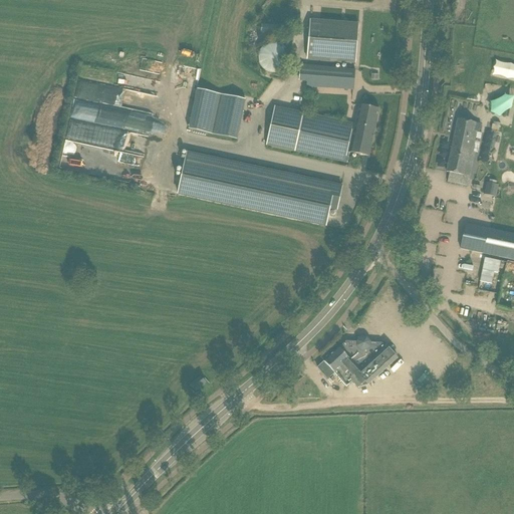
[(309,21),(306,58),(355,62),(358,24),(309,21)]
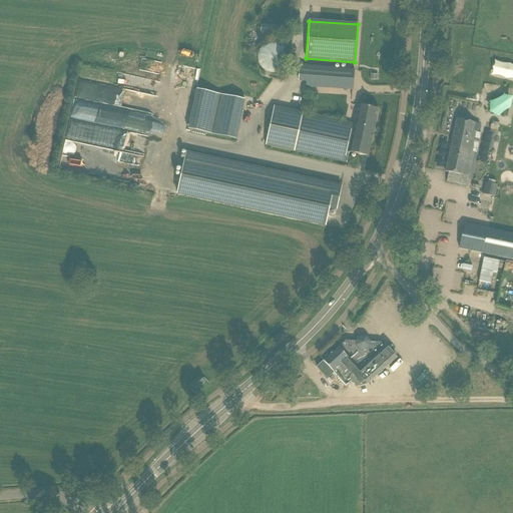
[(271,43),(267,44),(264,45),(261,48),(259,52),(258,55),(258,59),(259,63),(261,66),(263,69),(266,71),(271,73),(275,73),(280,71),(283,69),(286,66),(287,62),(288,58),(287,53),(285,50),(283,46),(279,44),(274,43),(271,43)]
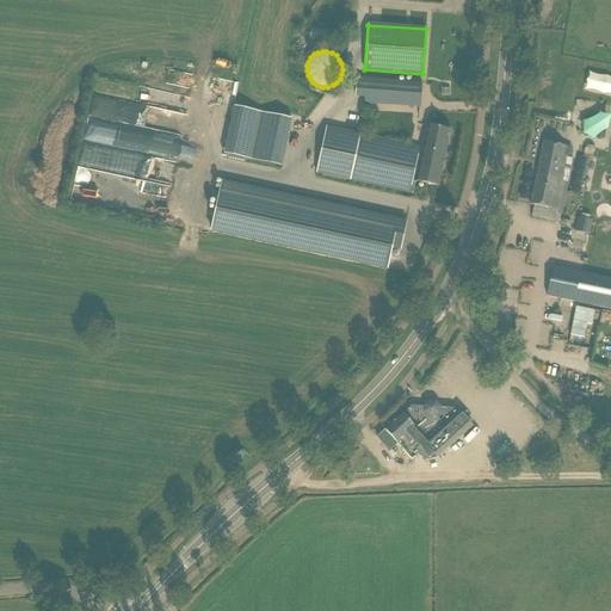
[(610,96),(610,78),(587,72),(582,88),(610,96)]
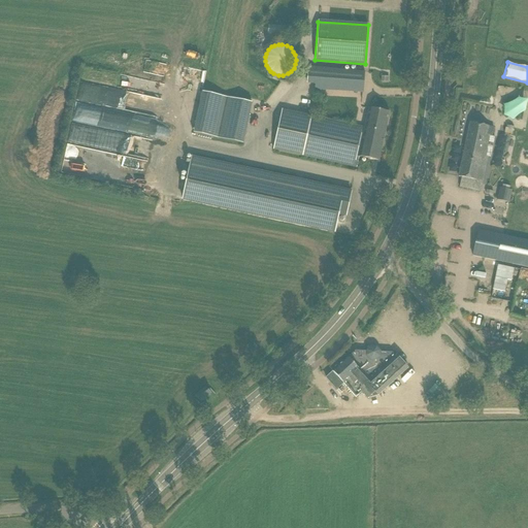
[(364,72),(317,69),(308,68),(307,83),(316,83),(315,89),(353,92),(363,92),(364,72)]
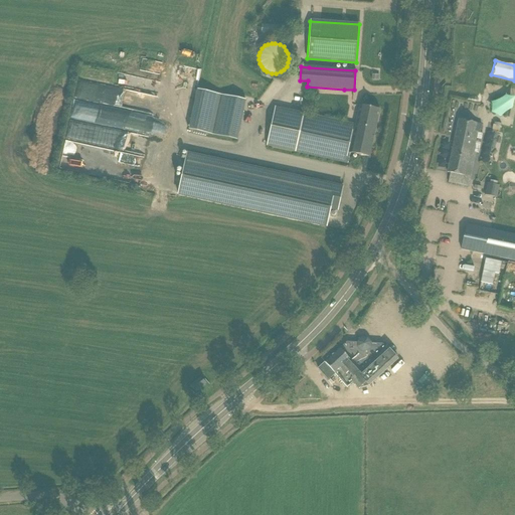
[(75,121),(139,133),(142,115),(156,117),(160,96),(93,83),(93,88),(81,86),(80,91),(94,93),(93,99),(83,97),(80,110),(77,109),(75,121)]
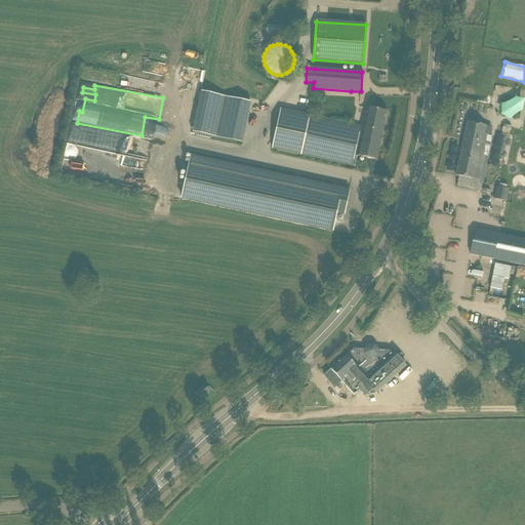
[(189,132),(240,143),(248,102),(198,91),(189,132)]
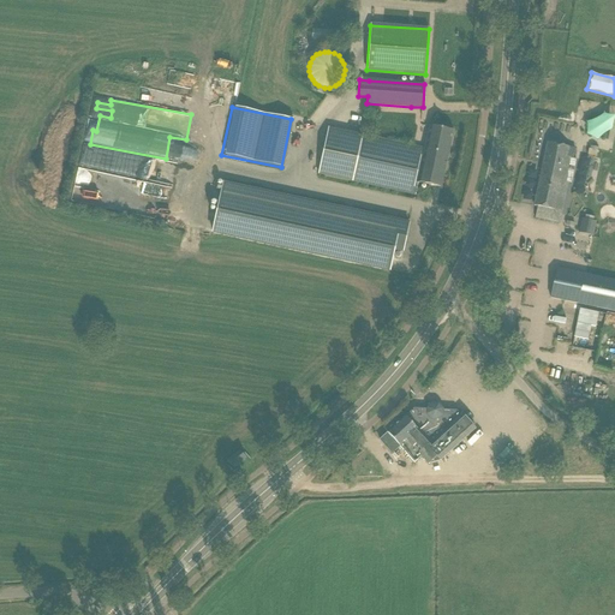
[(598,131),(609,132),(611,119),(585,117),(583,138),(598,139),(598,131)]
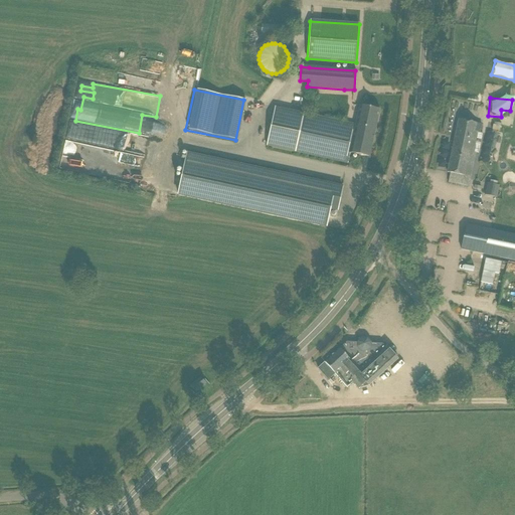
[(355,126),(275,108),(267,146),(348,163),(350,153),(369,158),(379,110),(359,106),(355,126)]
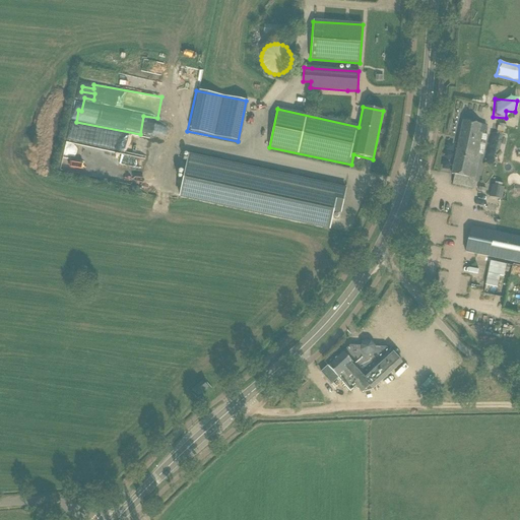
[(480,125),(472,123),(463,121),(451,175),(454,175),(452,185),(462,187),(472,189),(480,154),(477,153),(481,134),(478,133),(480,125)]
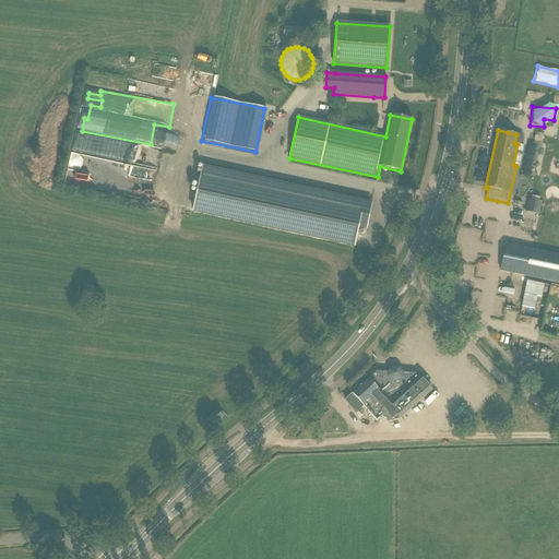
[(536,133),(534,141),(542,143),(544,134),(536,133)]
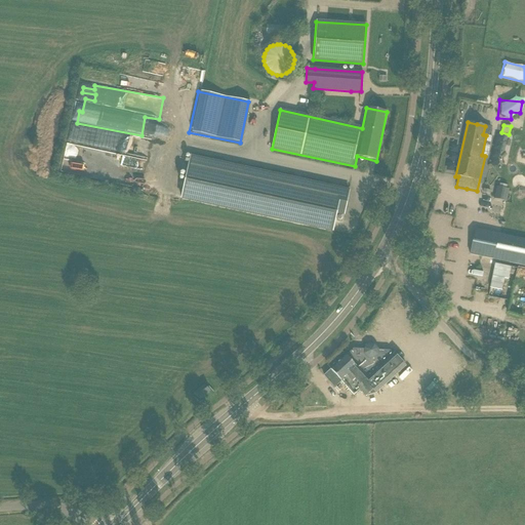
[(144,157),(66,140),(58,171),(136,188),(138,178),(139,178),(142,167),(144,157)]
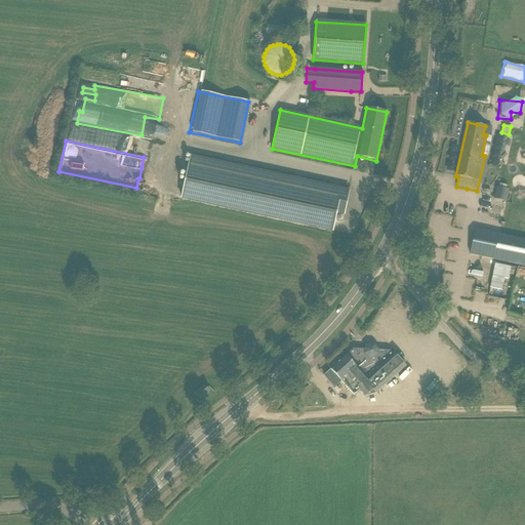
[(191,155),(180,200),(316,229),(332,232),(336,214),(344,216),(350,189),(191,155)]
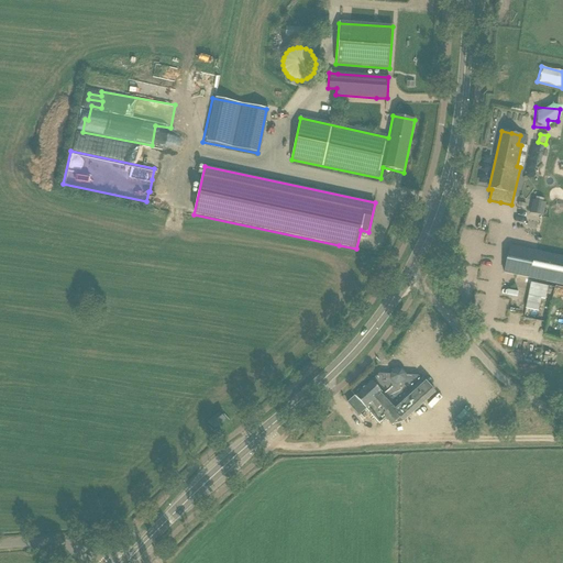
[(532,200),(530,213),(543,217),(545,202),(532,200)]
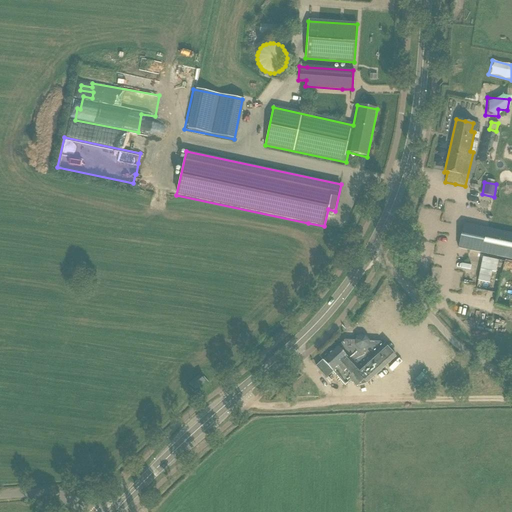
[(463,224),(458,248),(472,251),(475,251),(505,258),(511,259),(511,234),(478,227),(463,224)]
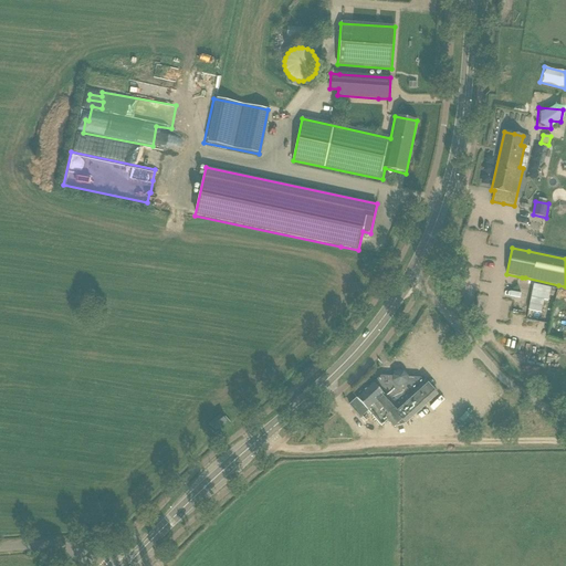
[(533,284),(527,312),(541,315),(543,303),(547,303),(551,289),(533,284)]
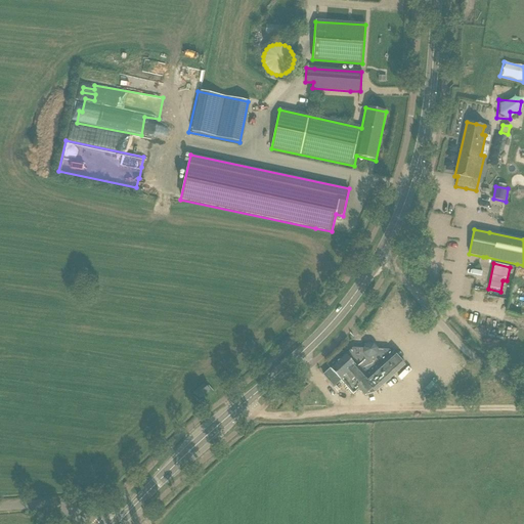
[(359,389),(365,396),(372,390),(375,393),(405,365),(393,352),(389,356),(384,350),(378,350),(378,348),(374,344),(367,344),(363,348),(363,349),(357,349),(353,353),(350,350),(345,355),(342,351),(326,365),(330,369),(323,376),(334,387),(340,381),(353,394),(359,389)]
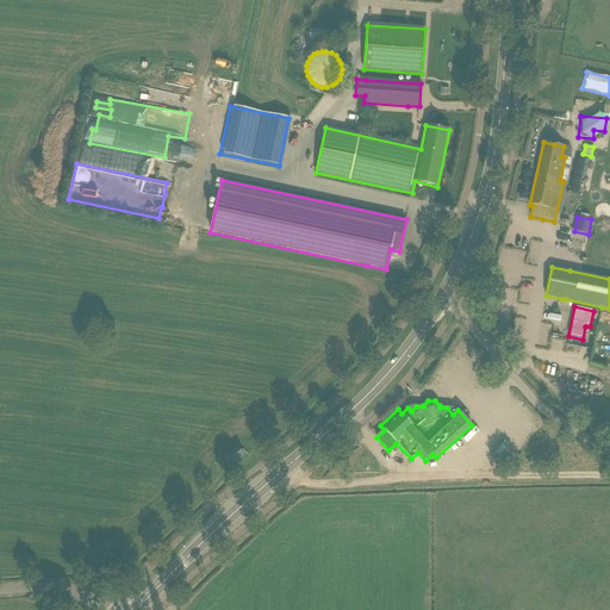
[(461,440),(450,449),(454,454),(465,444),(461,440)]
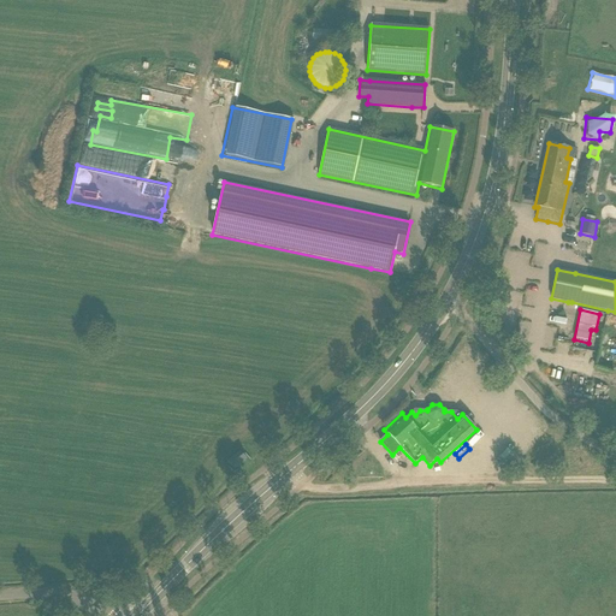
[(240,452),(227,462),(234,469),(246,460),(240,452)]
